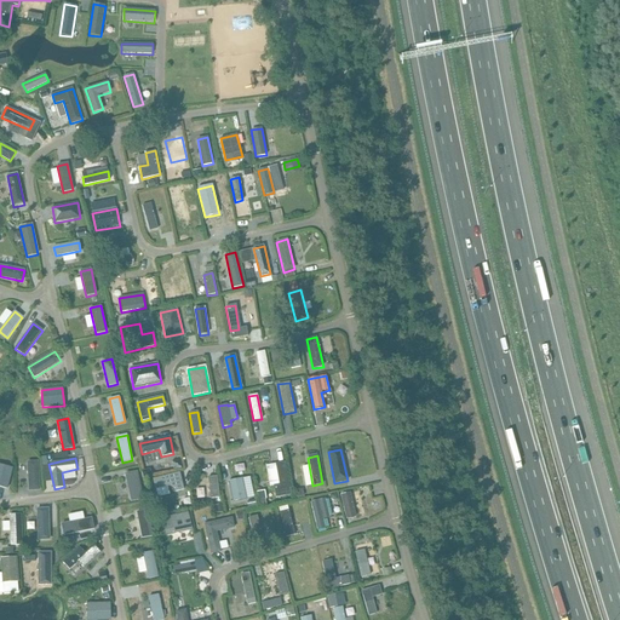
[(181,460),(172,461),(173,470),(183,468),(181,460)]
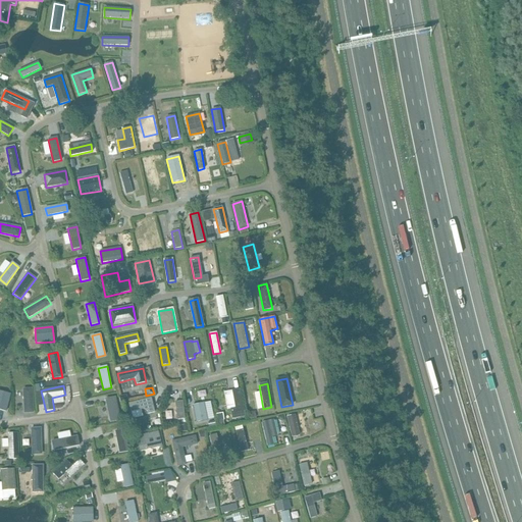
[(34,413),(32,388),(22,389),(24,414),(34,413)]
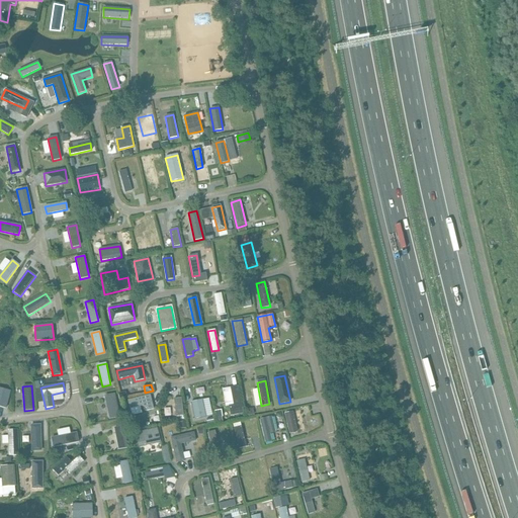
[(238,386),(231,389),(234,406),(229,407),(231,416),(243,414),(238,386)]
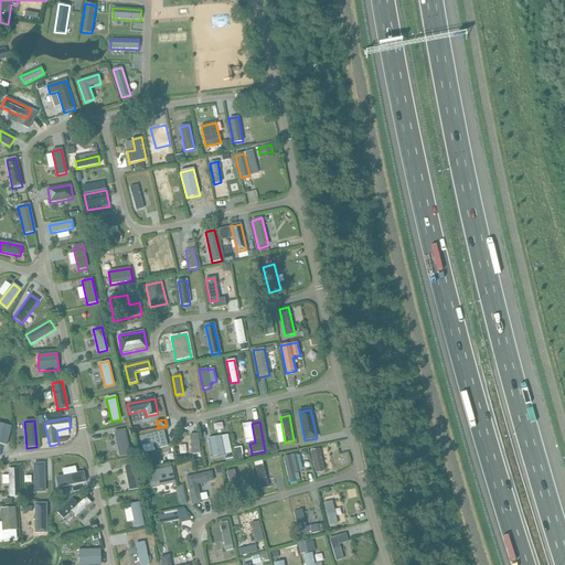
[(0,444),(7,446),(11,427),(0,423),(0,444)]
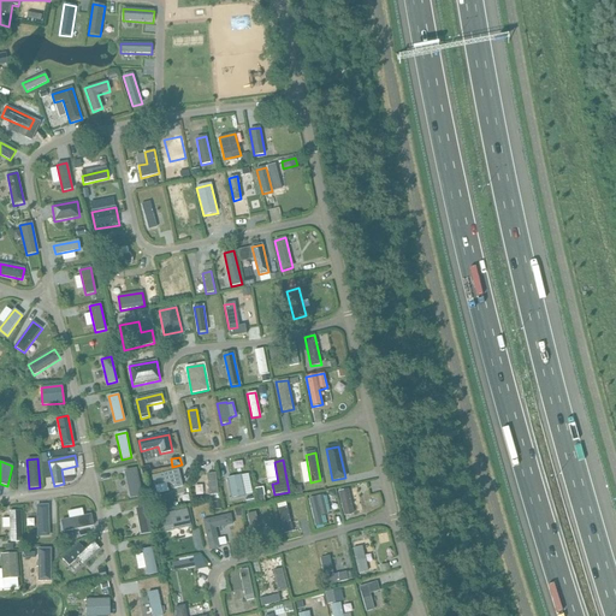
[(142,496),(136,468),(124,471),(130,498),(142,496)]
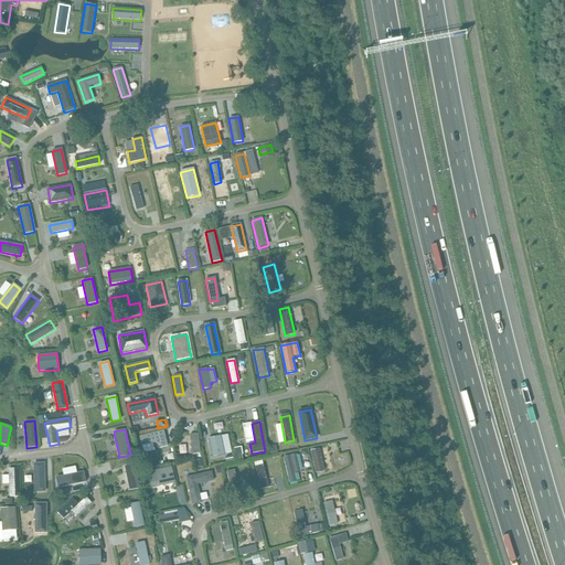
[(139,437),(141,446),(159,441),(160,448),(168,447),(163,430),(139,437)]
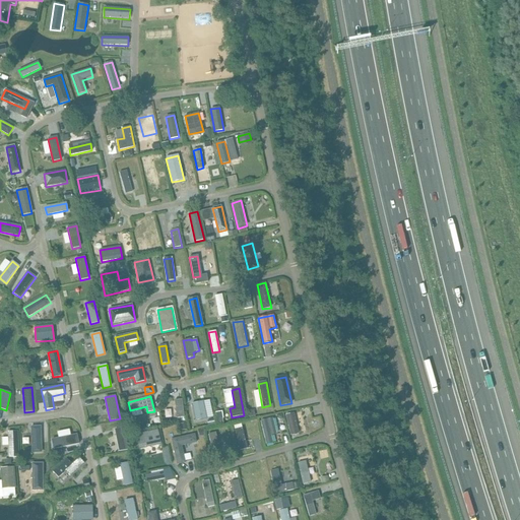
[(175,400),(177,418),(184,417),(182,399),(175,400)]
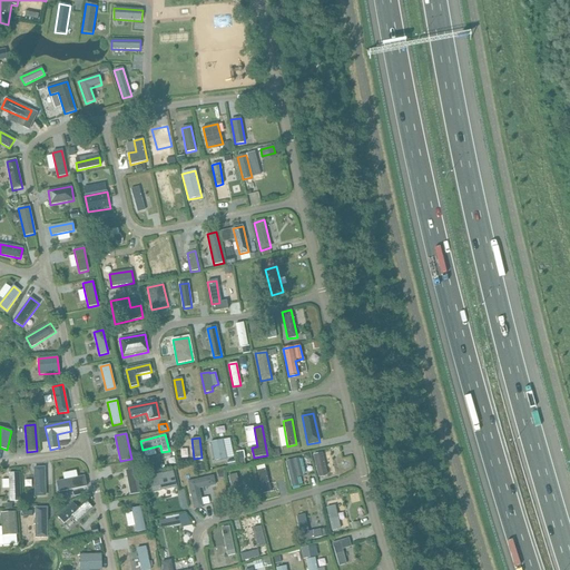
[(223,441),(210,443),(214,462),(227,459),(223,441)]
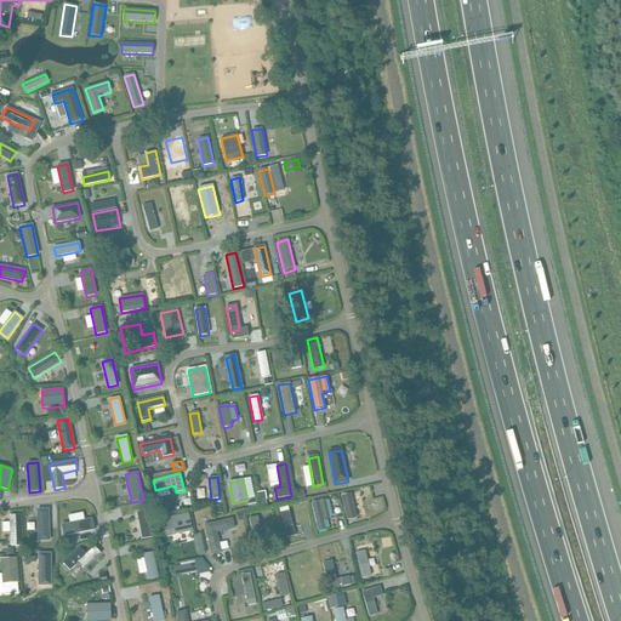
[(357,518),(351,494),(341,496),(347,520),(357,518)]
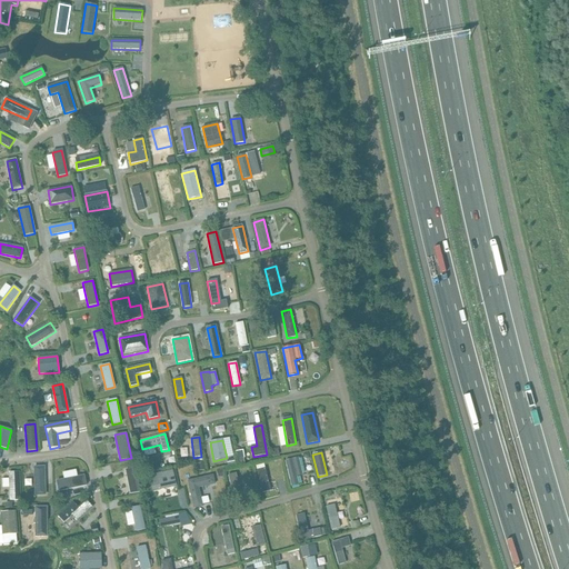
[(302,475),(298,458),(285,461),(291,487),(299,486),(297,476),(302,475)]
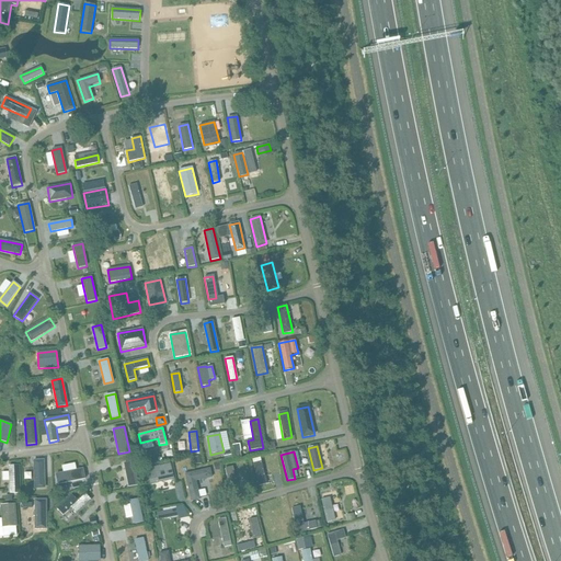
[(158,457),(142,460),(144,468),(159,465),(158,457)]
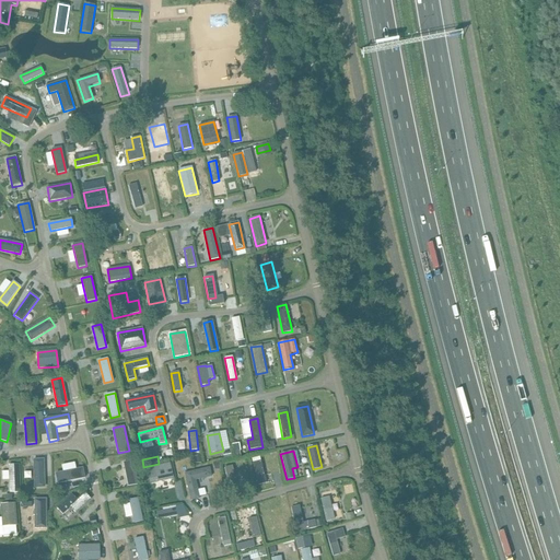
[(45,488),(44,459),(33,459),(34,488),(45,488)]
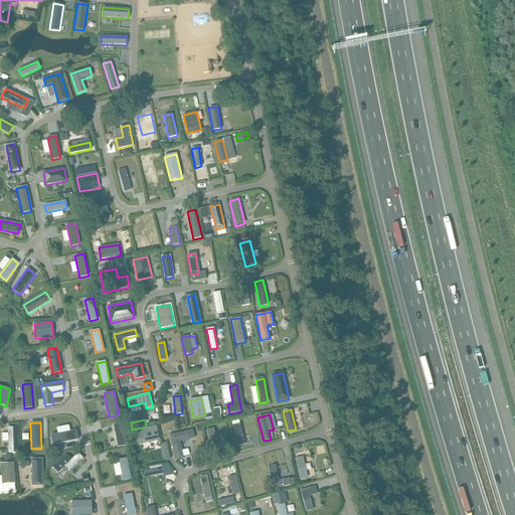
[(118,447),(126,446),(122,423),(114,425),(118,447)]
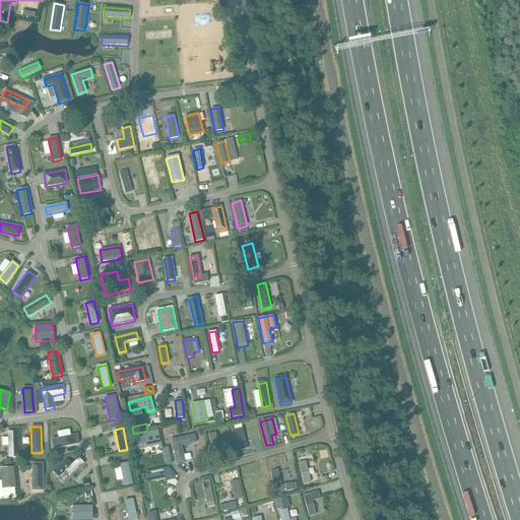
[(139,450),(161,445),(157,430),(136,435),(139,450)]
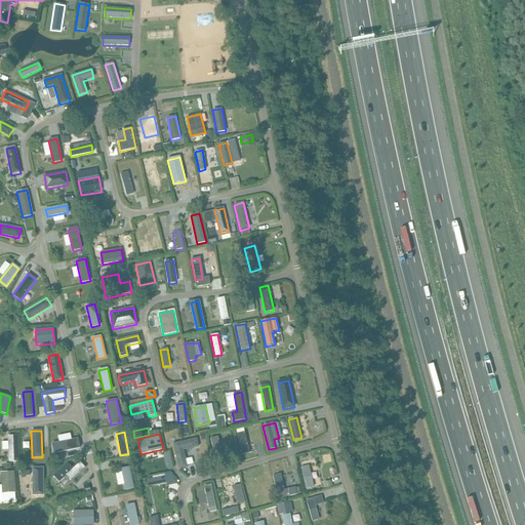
[(17,436),(8,436),(9,461),(18,461),(17,436)]
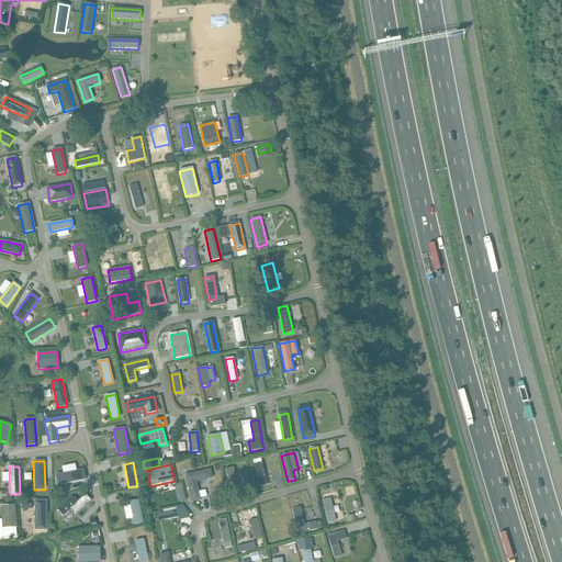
[(192,503),(201,501),(197,482),(212,479),(211,470),(186,475),(192,503)]
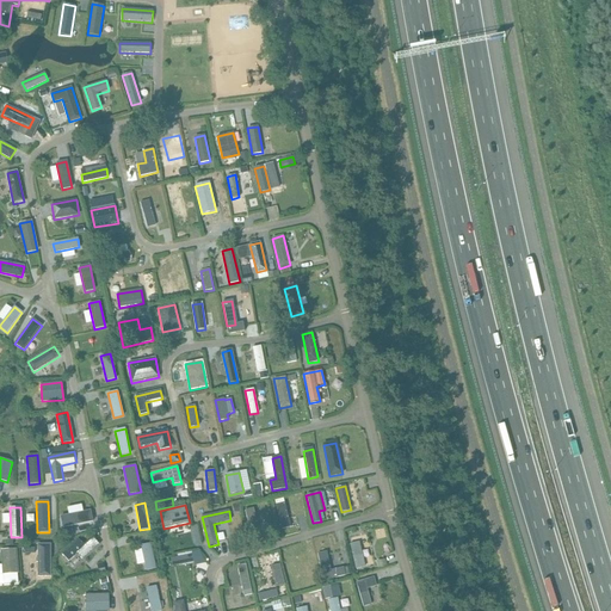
[(91,522),(88,512),(61,518),(62,528),(91,522)]
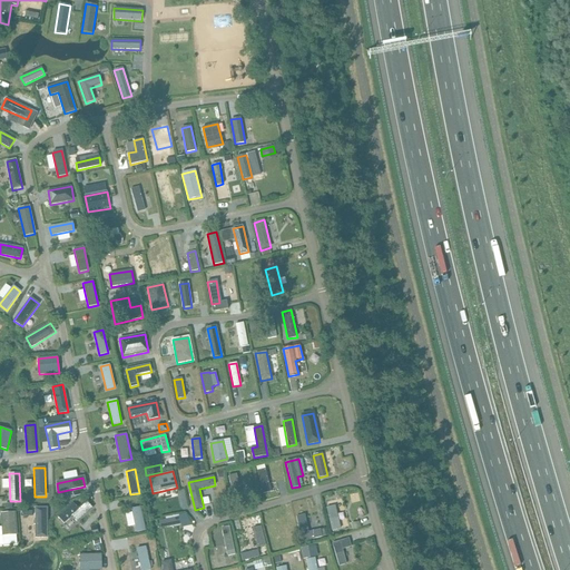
[(77,522),(92,509),(86,501),(78,509),(72,503),(58,517),(64,523),(72,517),(77,522)]
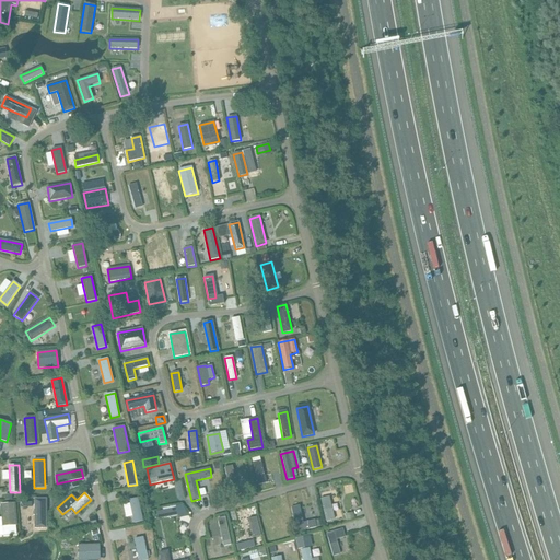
[(326,522),(335,520),(329,497),(321,499),(326,522)]
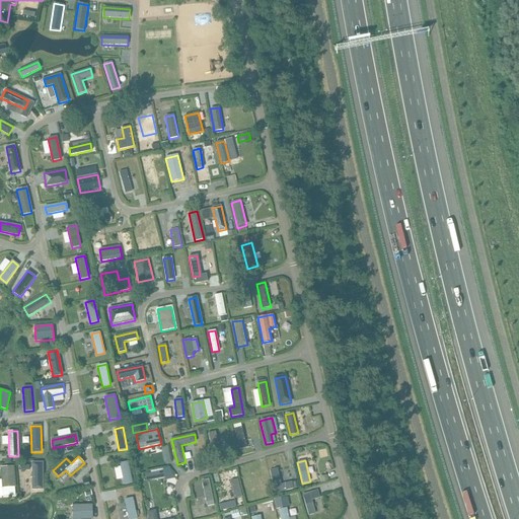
[(43,462),(32,462),(32,490),(43,490),(43,462)]
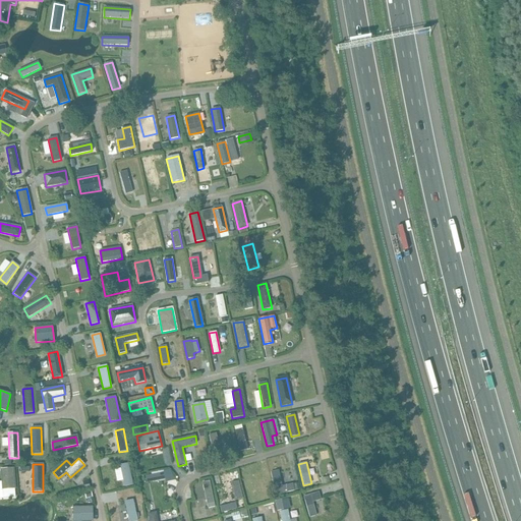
[(128,464),(120,465),(124,486),(132,484),(128,464)]
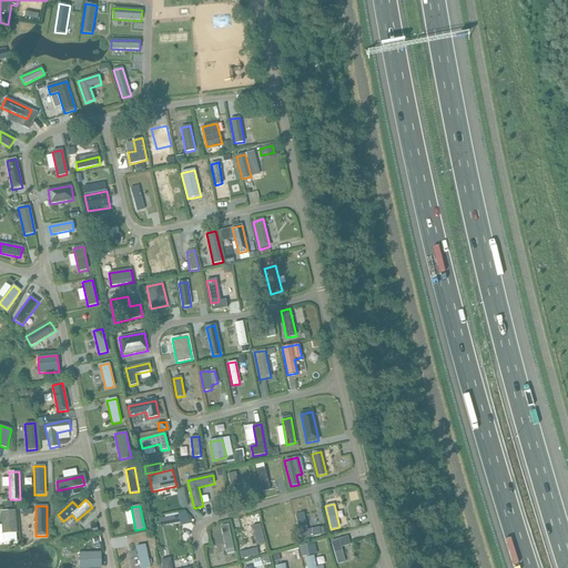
[(14,510),(0,511),(2,534),(17,533),(14,510)]
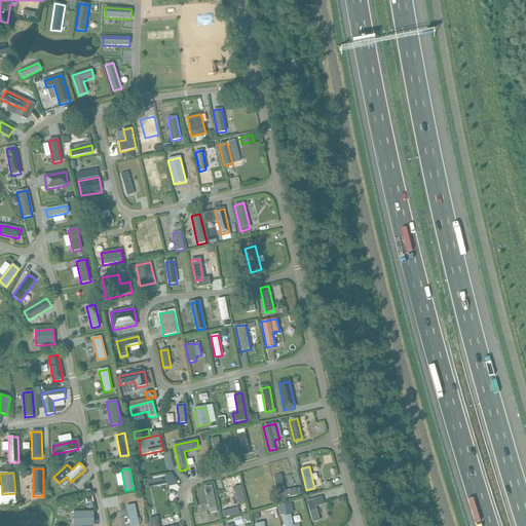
[(278,499),(296,496),(295,489),(285,491),(282,476),(273,478),(278,499)]
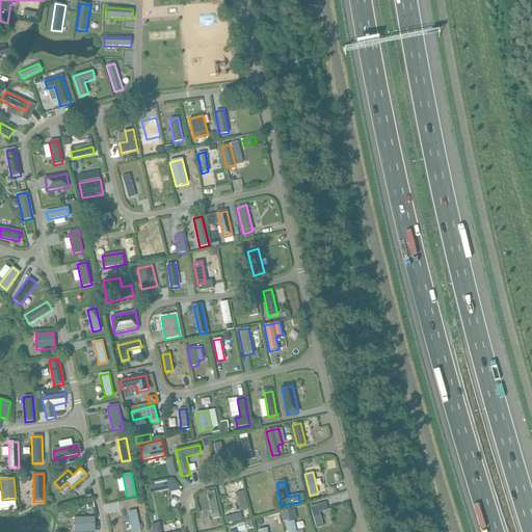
[(219,517),(214,491),(207,493),(212,519),(219,517)]
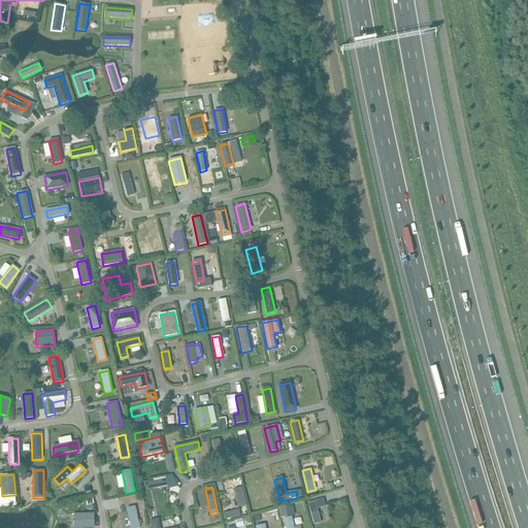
[(234,490),(238,507),(245,505),(241,488),(234,490)]
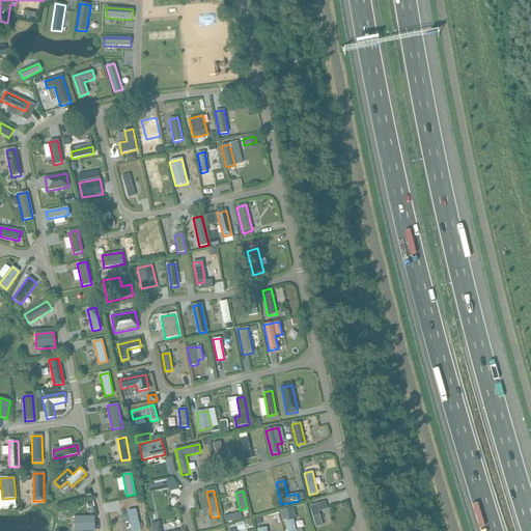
[(315,527),(323,526),(318,511),(327,509),(325,501),(309,505),(315,527)]
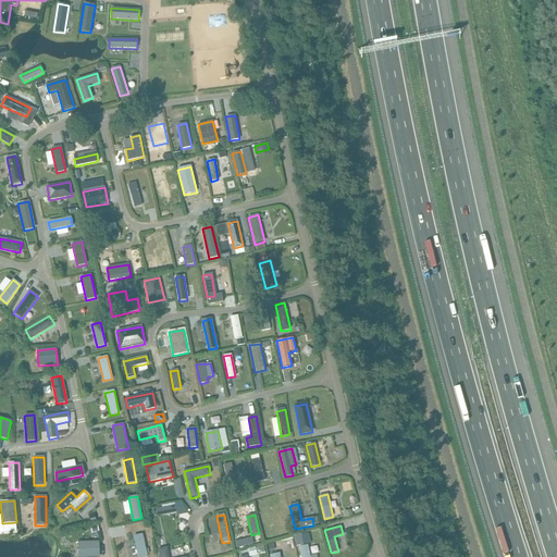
[(134,536),(137,556),(146,556),(143,535),(134,536)]
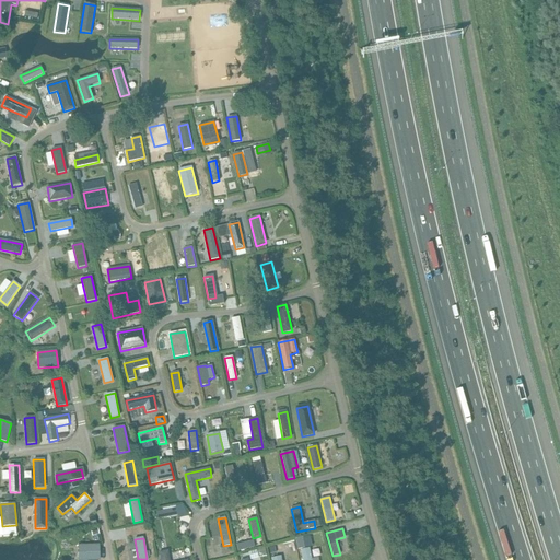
[(298,549),(304,548),(302,538),(295,539),(298,549)]
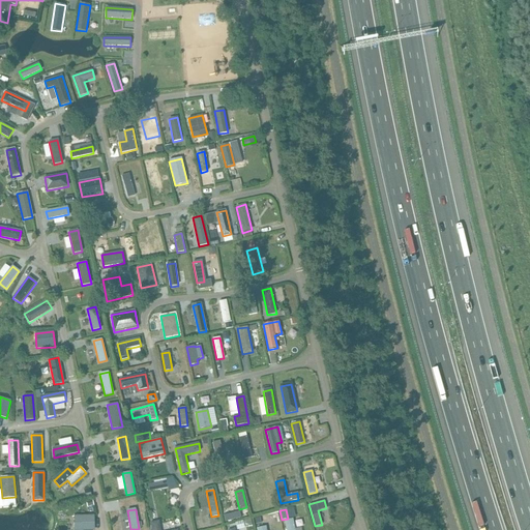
[(239,512),(224,516),(226,522),(241,518),(239,512)]
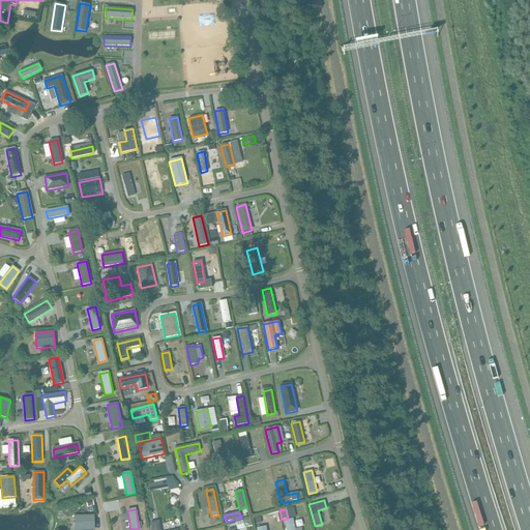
[(94,529),(94,516),(75,517),(74,529),(94,529)]
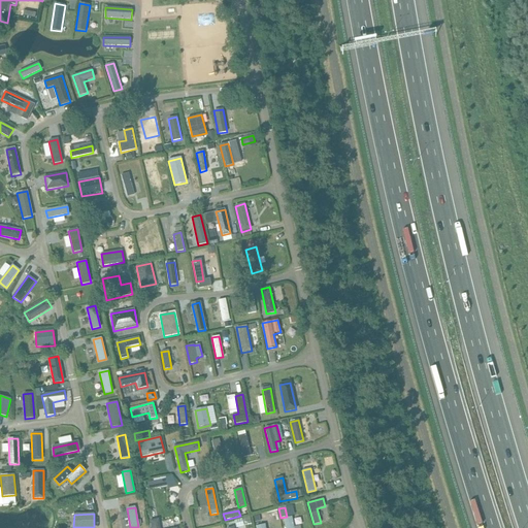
[(159,527),(158,519),(150,521),(151,527),(159,527)]
